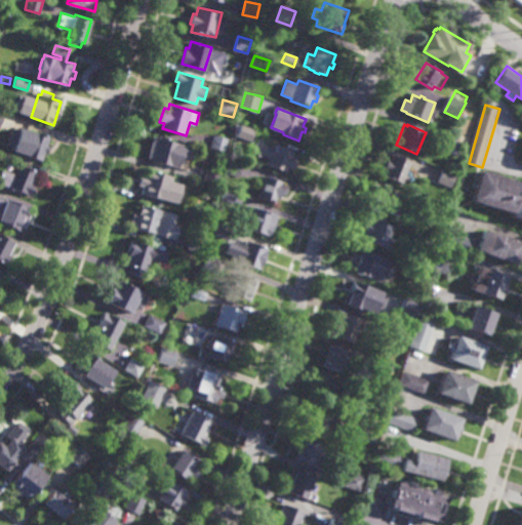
[(253,140),(238,135),(242,125),(256,130),(253,140)]
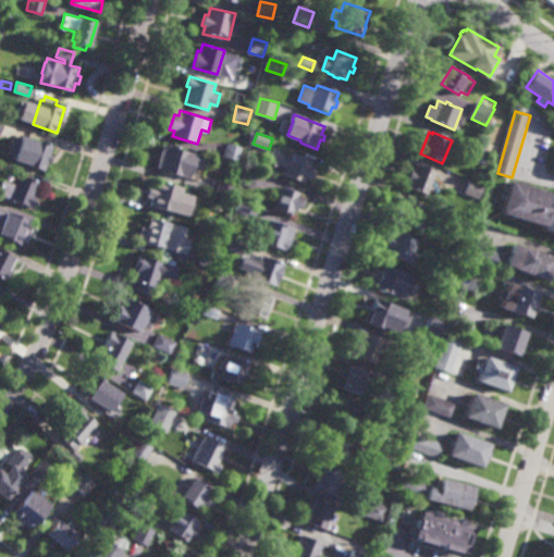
[(45,171),(21,163),(26,146),(25,145),(27,137),(53,146),(45,171)]
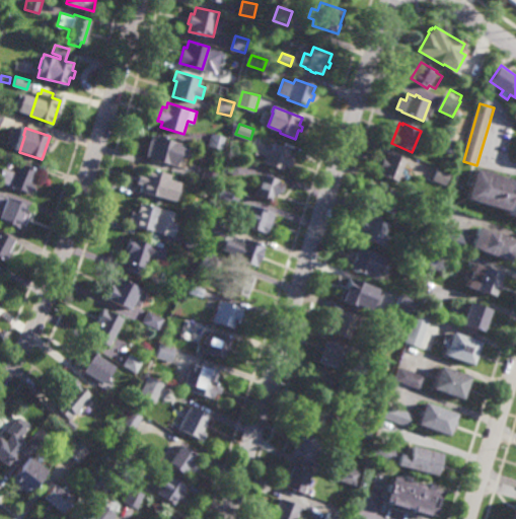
[(224,149),(210,146),(214,133),(228,137),(224,149)]
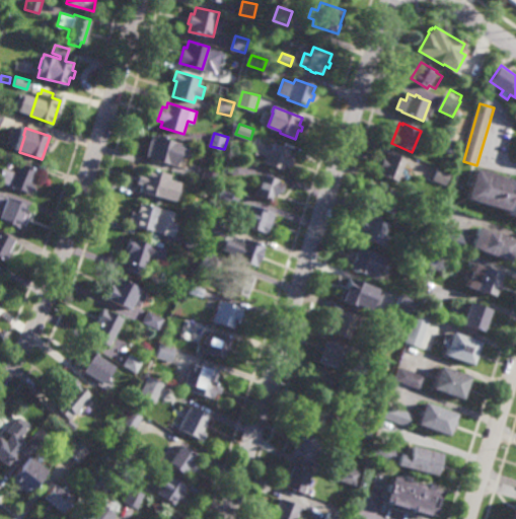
[(158,136),(158,135),(169,138),(169,139),(194,146),(191,156),(182,154),(179,166),(151,159),(152,157),(148,156),(153,135),(158,136)]
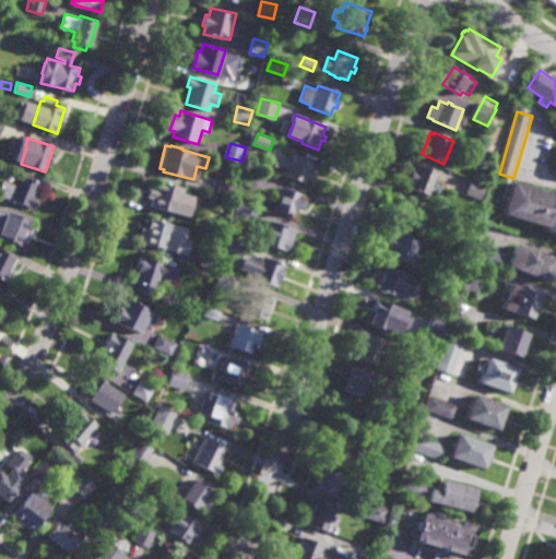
[(489,167),(474,159),(481,145),(496,152),(489,167)]
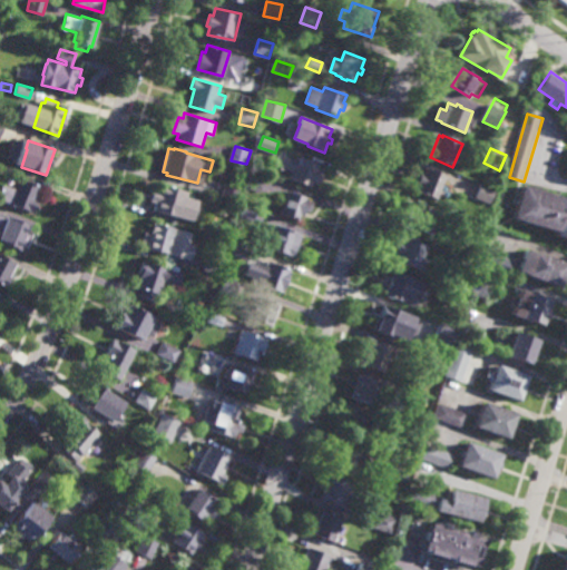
[(299,155),(310,159),(309,160),(320,164),(318,168),(323,170),(321,175),(324,176),(322,179),(320,179),(318,185),(313,184),(312,186),(290,178),(293,172),(285,169),(285,170),(276,167),(281,154),(296,160),(299,155)]
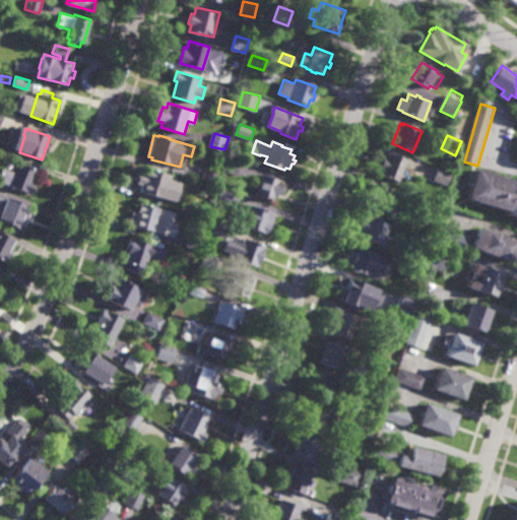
[(408,160),(404,172),(407,173),(405,179),(401,177),(399,182),(382,176),(385,169),(382,167),(385,158),(388,160),(391,153),(408,160)]
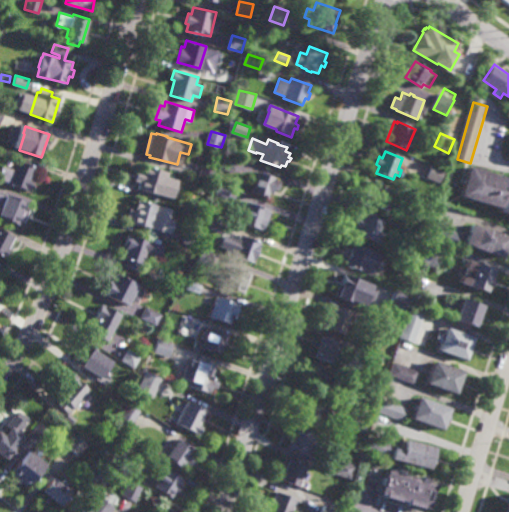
[(234,172),(223,169),(226,162),(224,161),(227,152),(239,157),(234,172)]
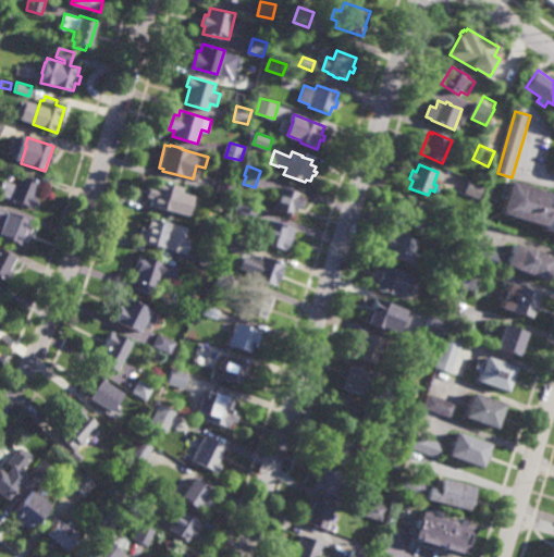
[(38,188),(36,197),(38,197),(34,208),(0,195),(0,185),(2,180),(14,184),(19,174),(40,183),(38,188)]
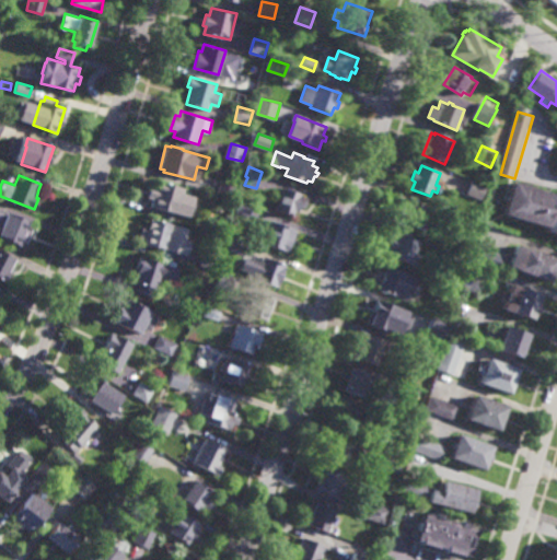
[(228,196),(219,194),(223,181),(232,183),(228,196)]
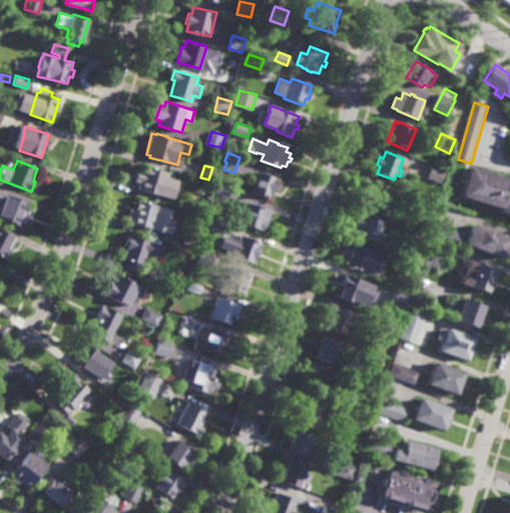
[(443,184),(429,178),(434,165),(448,171),(443,184)]
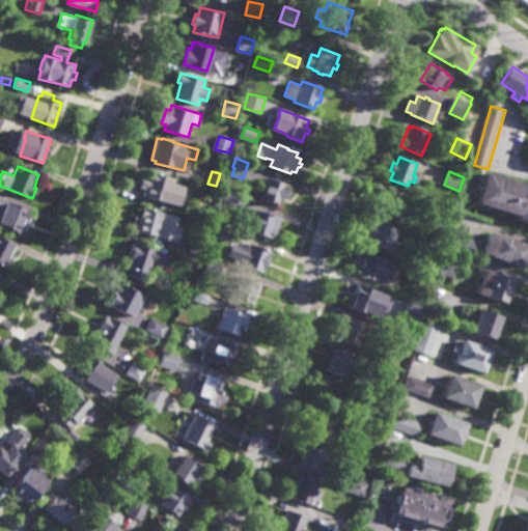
[(173,185),(175,186),(174,189),(183,191),(179,202),(170,199),(169,202),(144,196),(146,189),(141,187),(144,177),(149,178),(151,172),(174,178),(173,185)]
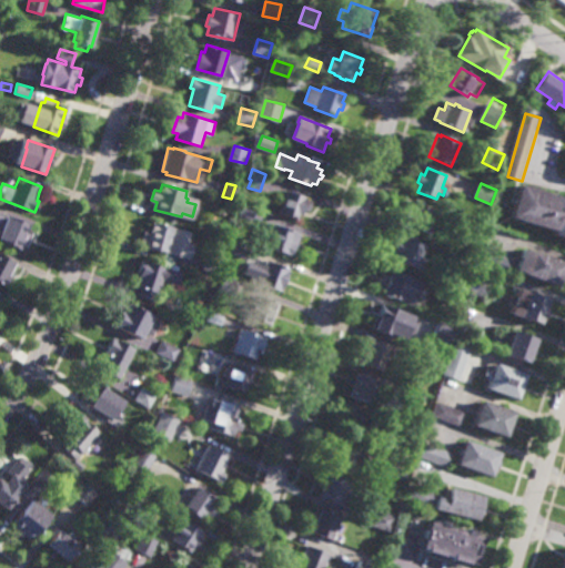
[(564,237),(556,235),(557,231),(513,217),(523,184),(564,196),(564,237)]
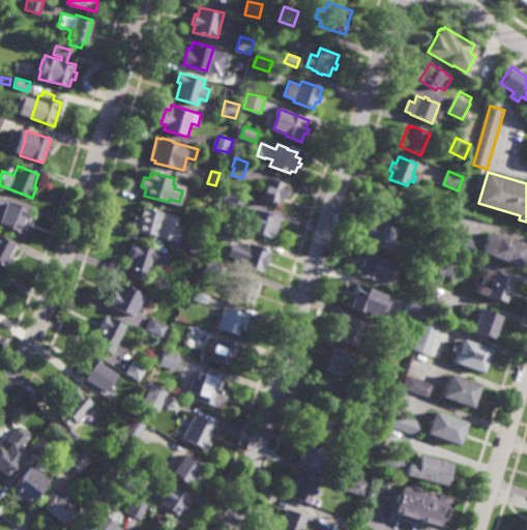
[(289,198),(284,196),(281,204),(263,199),(270,177),(287,183),(286,186),(292,188),(289,198)]
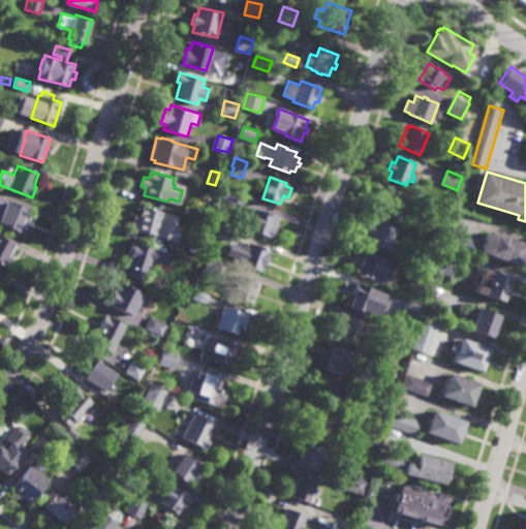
[(400,218),(379,210),(388,190),(403,197),(400,205),(405,206),(400,218)]
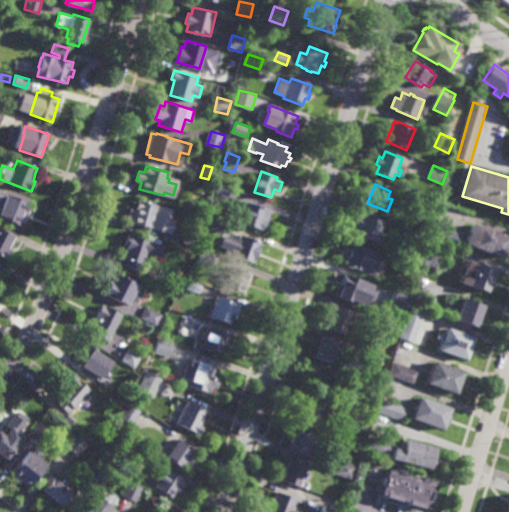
[(230,198),(216,193),(219,185),(233,190),(230,198)]
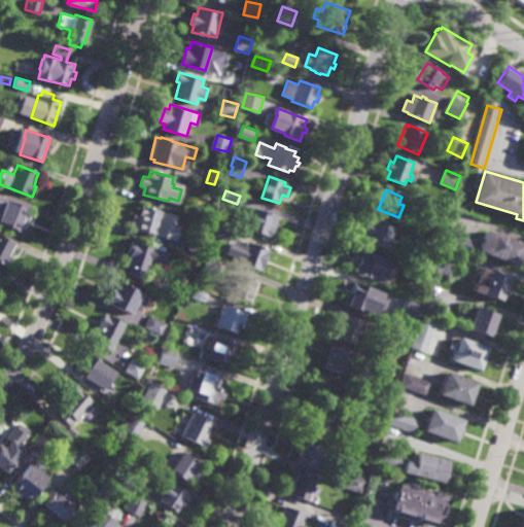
[(26,229),(22,227),(20,232),(0,223),(0,214),(6,200),(29,209),(27,213),(32,215),(26,229)]
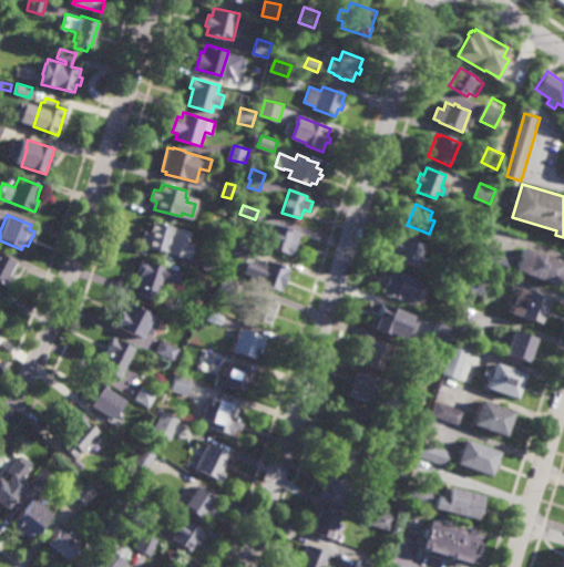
[(481,230),(470,227),(473,218),(484,223),(481,230)]
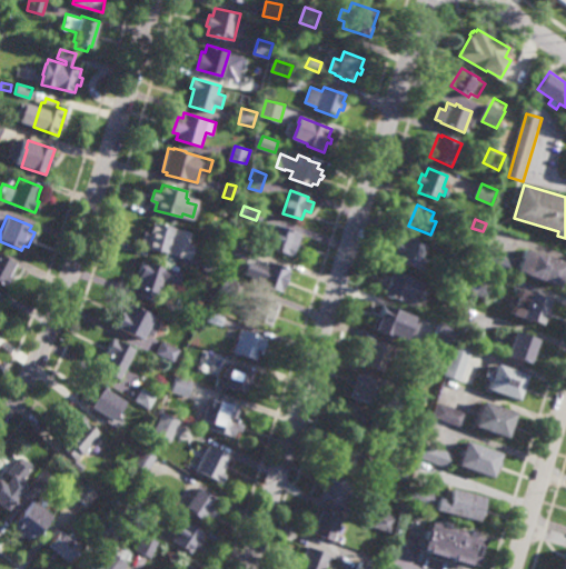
[(194,233),(190,245),(195,246),(190,260),(185,258),(184,259),(148,248),(149,247),(142,245),(146,231),(150,232),(154,221),(194,233)]
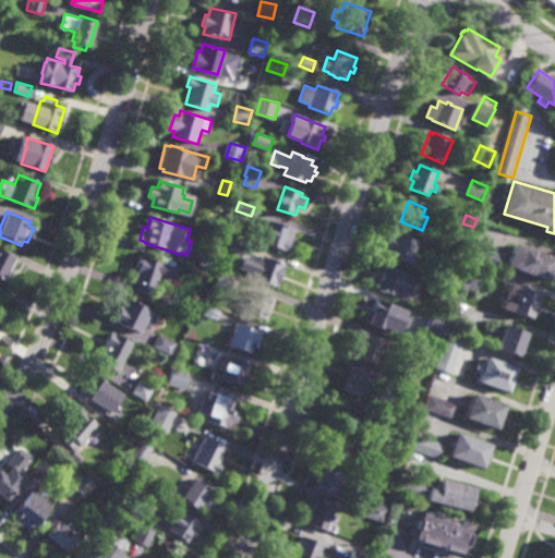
[(226,233),(210,230),(214,217),(229,220),(226,233)]
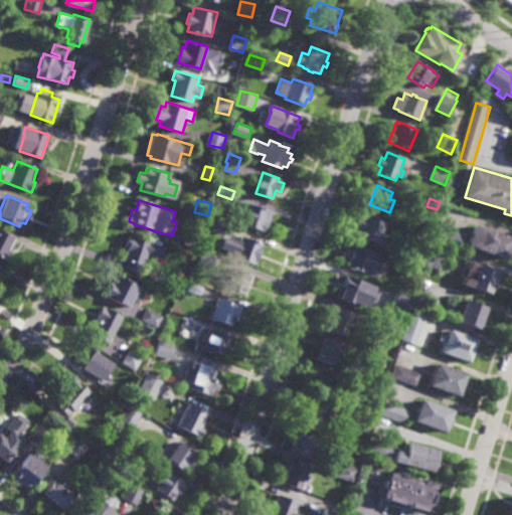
[(275,211),(271,223),(270,223),(267,232),(242,224),(244,218),(236,215),(240,205),(248,208),(249,203),(275,211)]
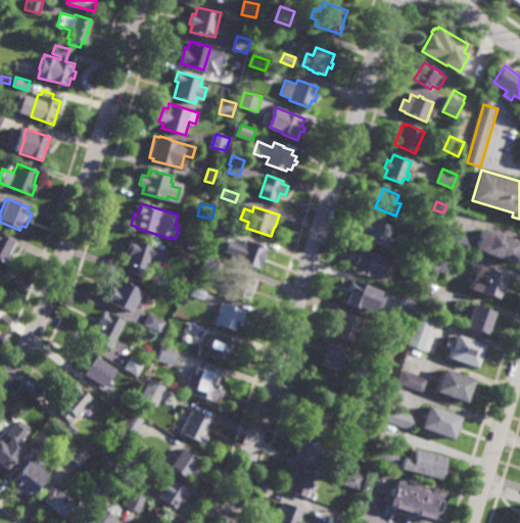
[(393,227),(389,238),(396,240),(392,250),(365,239),(368,230),(365,229),(367,225),(370,227),(373,219),(393,227)]
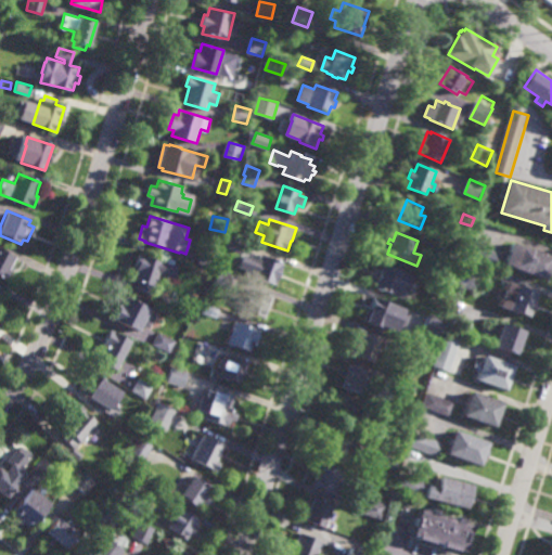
[(243,252),(226,246),(230,235),(246,242),(243,252)]
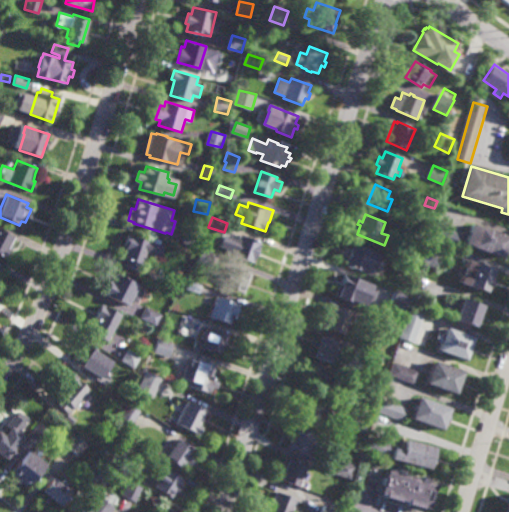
[(508,252),(507,252),(505,258),(466,244),(473,223),(508,236),(508,252)]
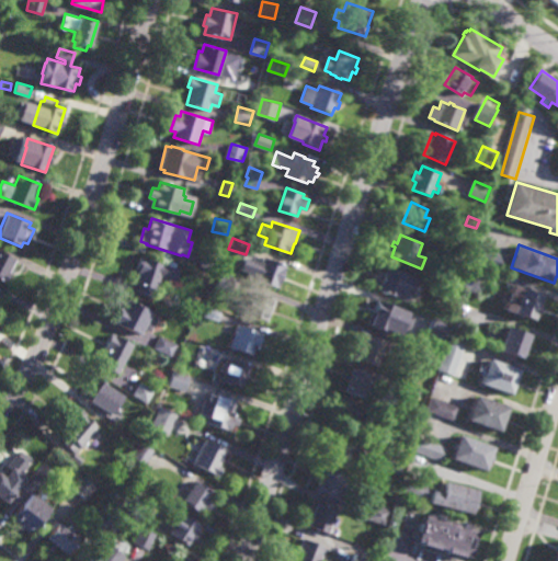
[(502,271),(476,261),(480,247),(508,256),(502,271)]
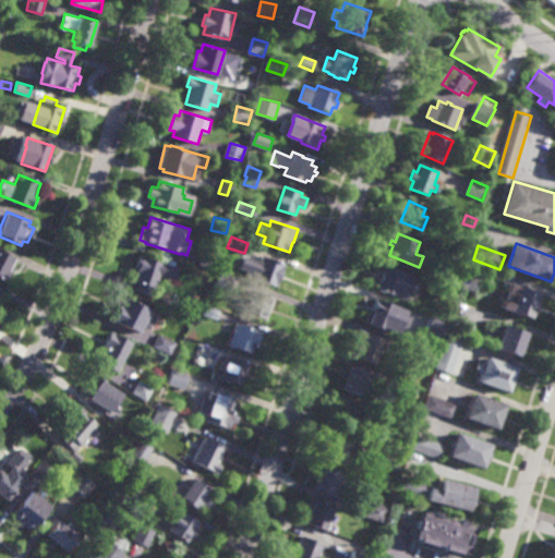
[(460,263),(445,256),(448,247),(463,253),(460,263)]
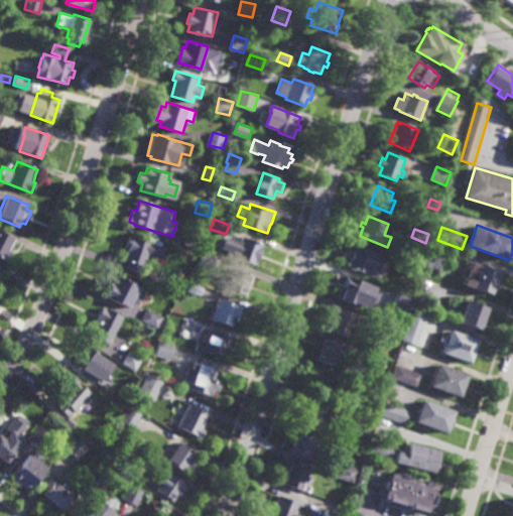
[(11,253),(9,252),(8,254),(10,255),(8,259),(7,258),(6,261),(0,257),(0,230),(15,239),(12,246),(15,247),(11,253)]
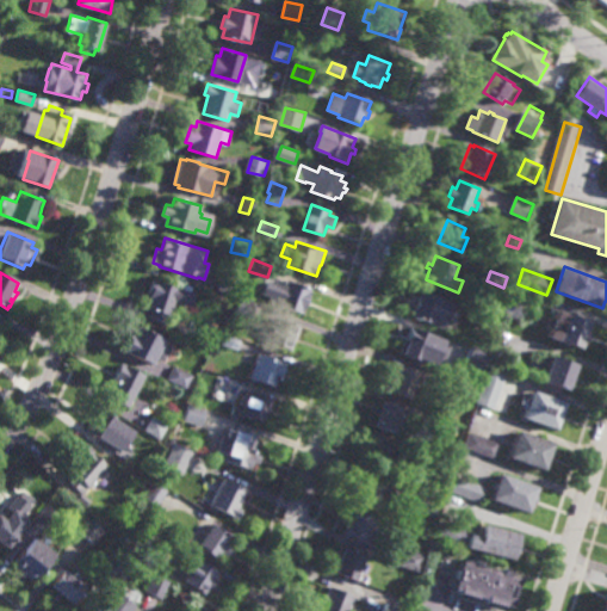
[(236,294),(221,289),(224,276),(240,281),(236,294)]
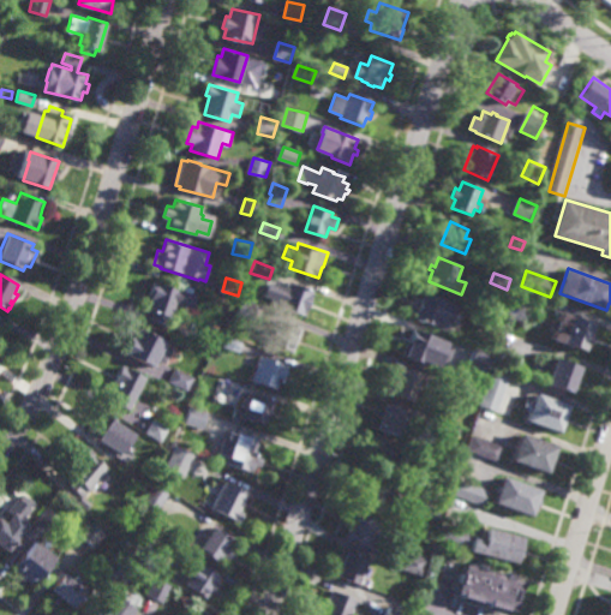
[(193,308),(192,310),(179,306),(178,311),(175,311),(173,320),(171,318),(168,327),(154,322),(156,314),(149,311),(154,296),(151,296),(155,281),(198,294),(193,308)]
